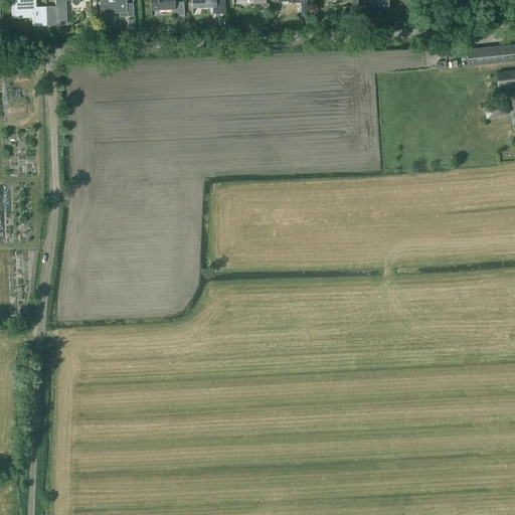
[(46,25),(45,6),(36,6),(35,0),(11,0),(12,18),(21,18),(21,16),(32,16),(33,26),(46,25)]
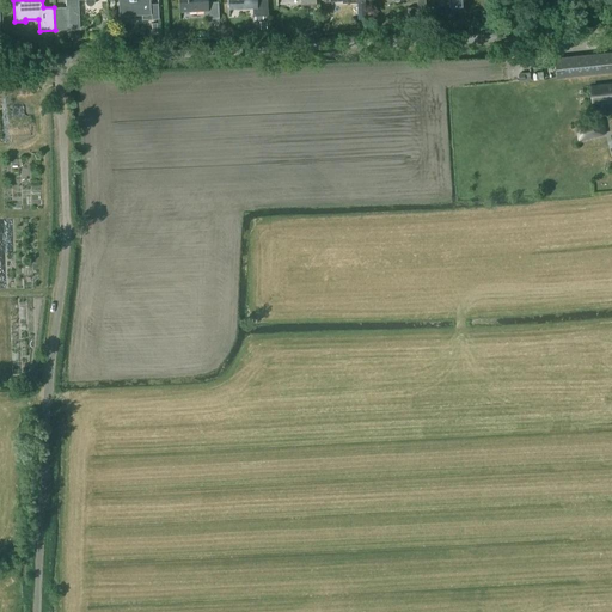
[(95,2),(95,0),(65,0),(66,6),(54,7),(55,30),(81,29),(79,0),(87,0),(87,4),(89,5),(90,6),(92,6),(95,4),(95,2)]
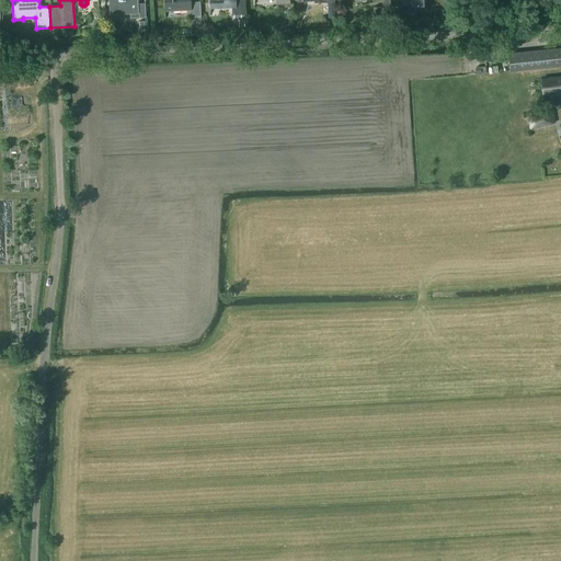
[(145,16),(144,2),(137,2),(136,0),(109,0),(110,13),(121,12),(121,10),(129,10),(129,16),(145,16)]
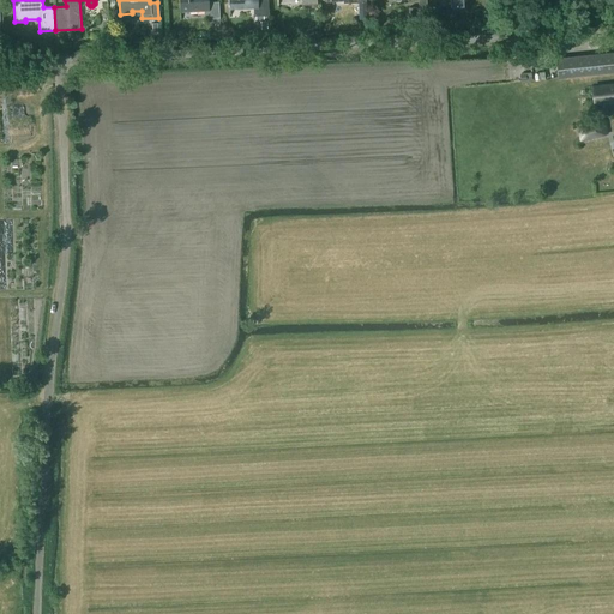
[(220,17),(218,1),(209,1),(209,0),(179,0),(181,11),(204,10),(205,18),(220,17)]
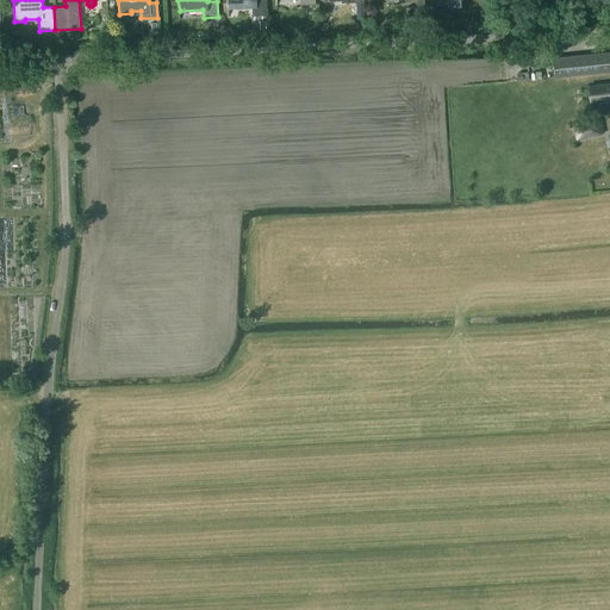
[(267,14),(266,0),(226,0),(228,8),(250,7),(251,14),(267,14)]
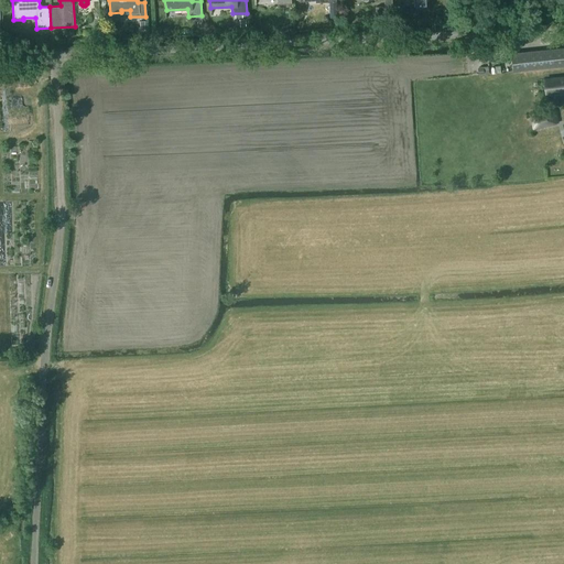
[(563,66),(563,47),(494,55),(496,74),(563,66)]
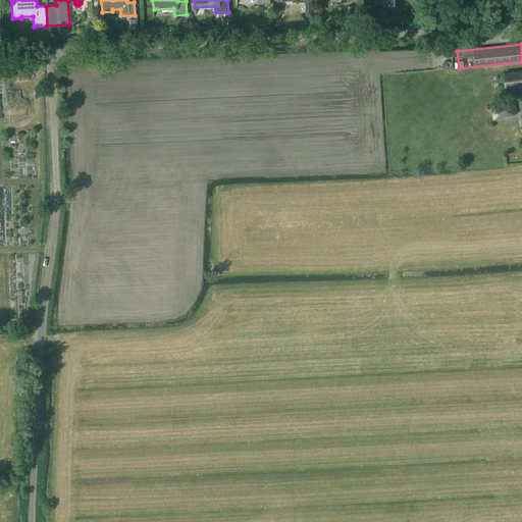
[(521,87),(521,71),(505,73),(507,89),(521,87)]
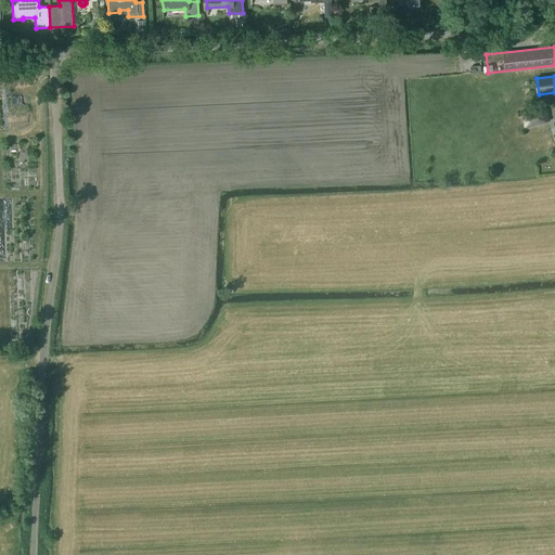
[(531,125),(549,121),(545,110),(529,113),(531,125)]
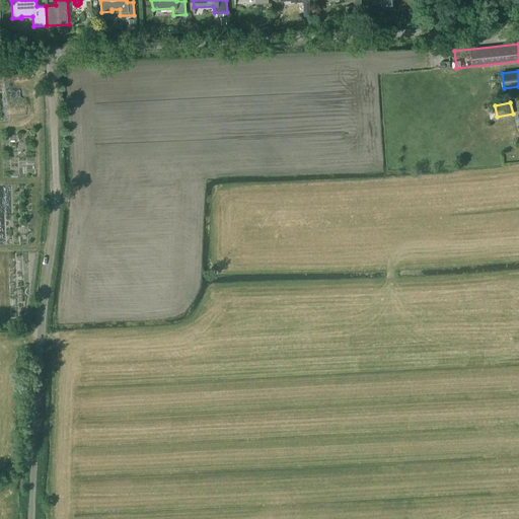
All buildings are outlined.
